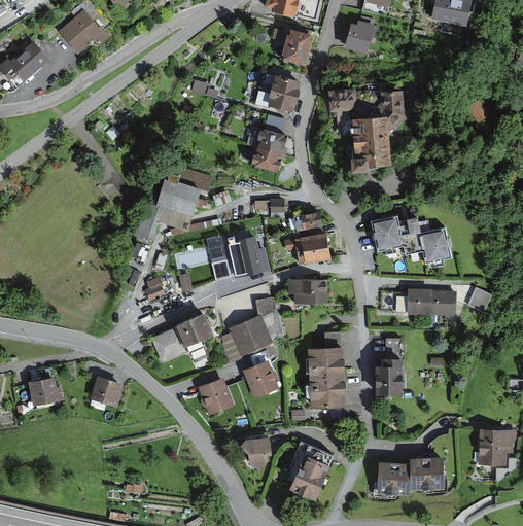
[(114,0),(125,11),(137,0),(114,0)]
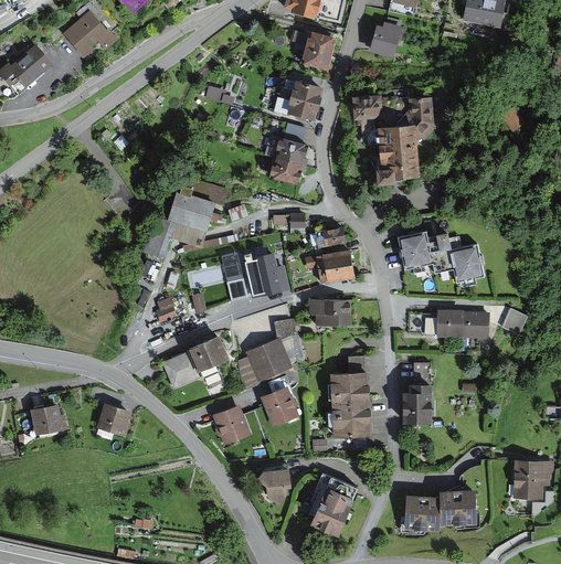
[(284,0),(282,8),(335,21),(340,0),(284,0)]
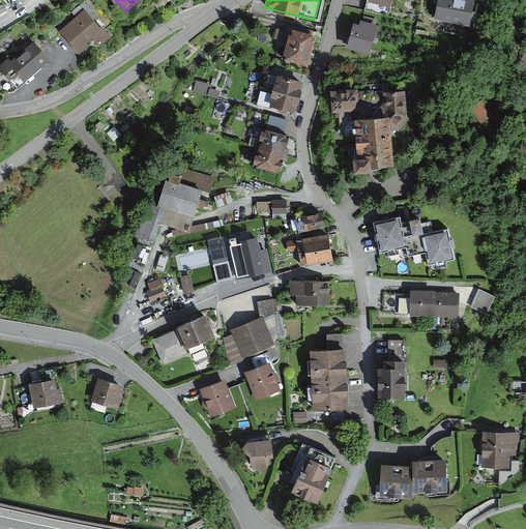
[(363,0),(362,3),(361,7),(385,15),(390,0),(363,0)]
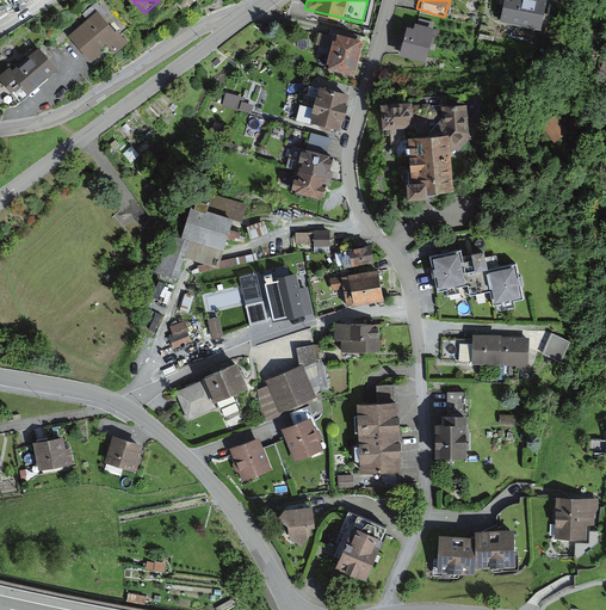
[(549,12),(517,5),(514,18),(501,14),(496,36),(542,45),(549,12)]
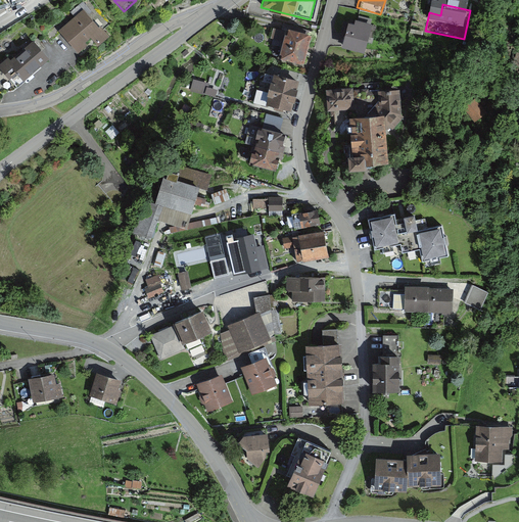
[(110,34),(86,7),(60,31),(85,57),(110,34)]
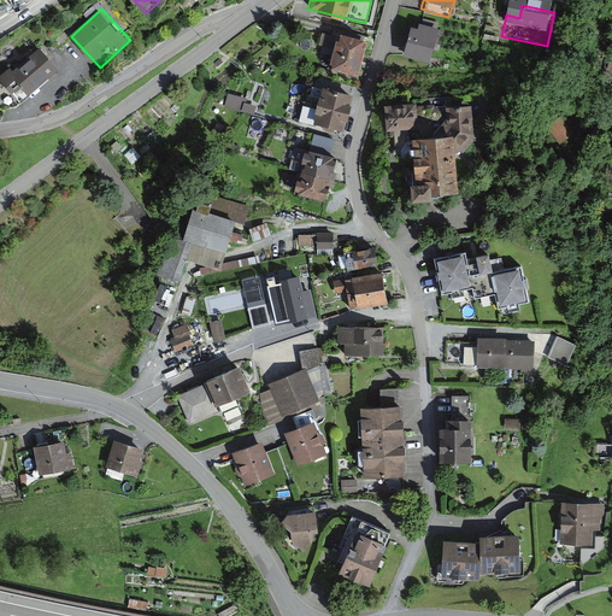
[(437,35),(409,28),(401,59),(430,66),(437,35)]
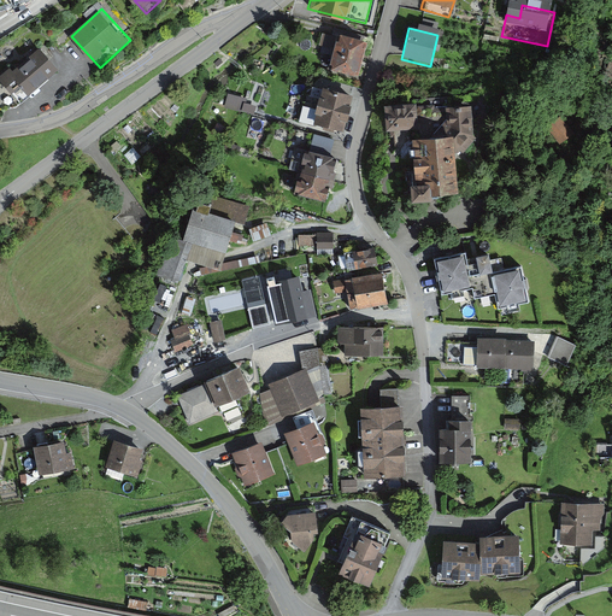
[(580,36),(568,31),(559,54),(571,59),(580,36)]
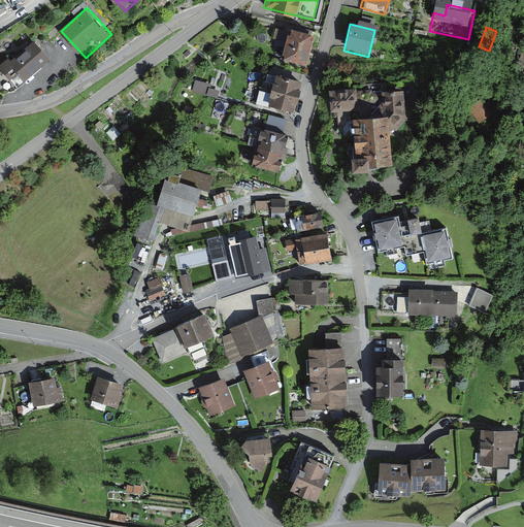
[(302,66),(309,36),(285,30),(277,60),(302,66)]
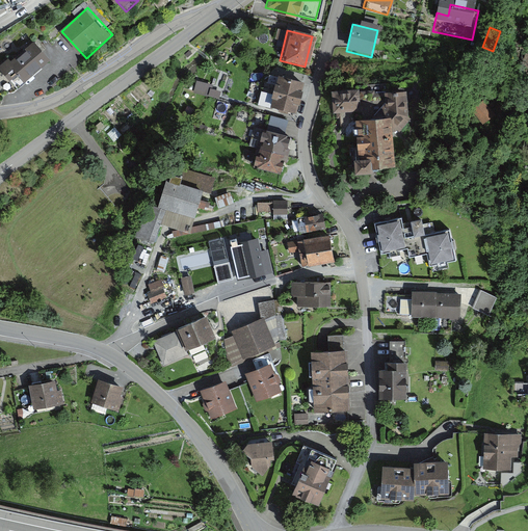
[(53,60),(37,41),(2,67),(18,86),(53,60)]
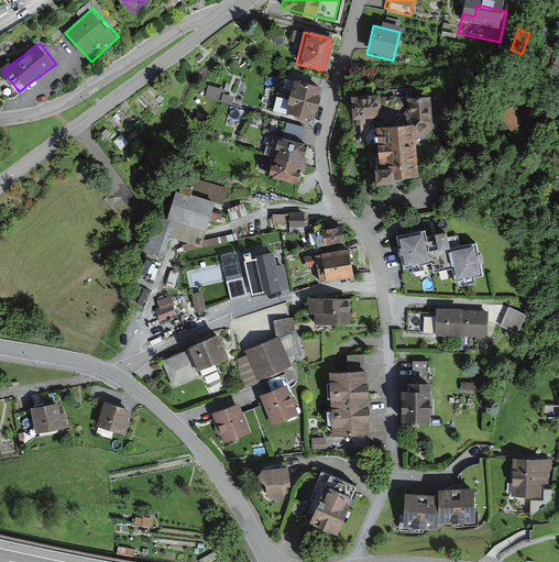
[(310,118),(317,86),(291,79),(284,111),(310,118)]
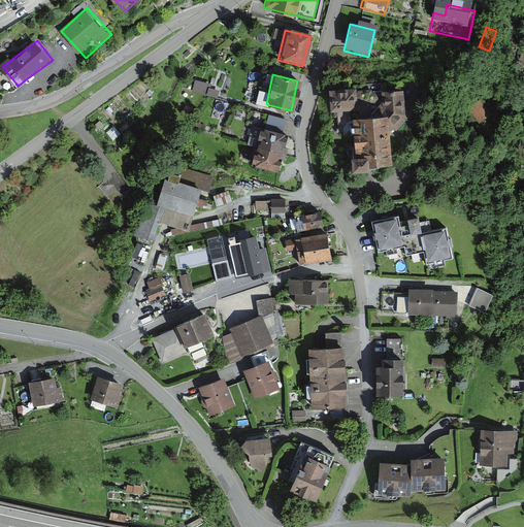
[(210,80),(194,76),(190,89),(204,93),(206,85),(209,86),(210,80)]
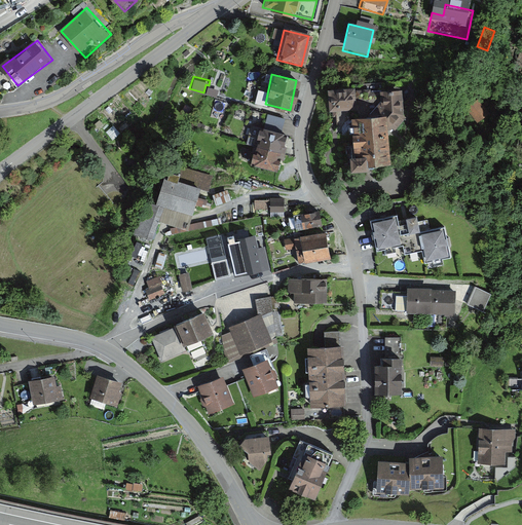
[(206,85),(204,94),(215,96),(217,87),(206,85)]
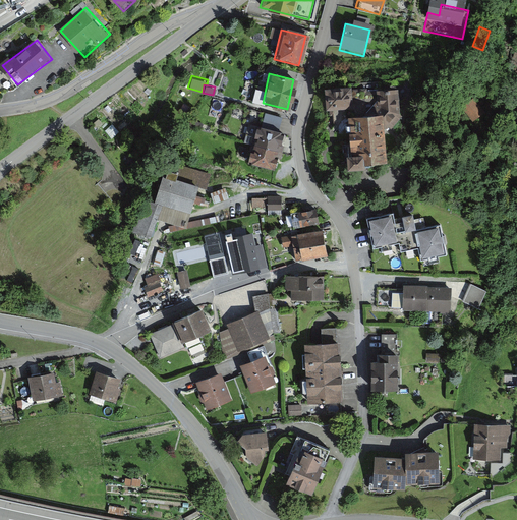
[(346,90),(323,92),(324,110),(348,108),(346,90)]
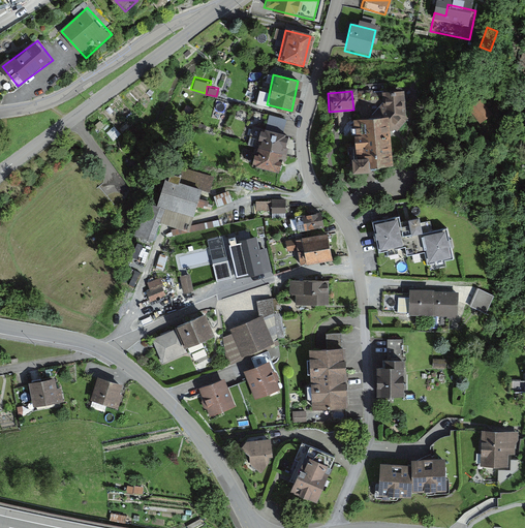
[(351,163),(351,174),(363,173),(363,168),(385,166),(383,138),(401,119),(400,93),(380,94),(381,109),(369,122),(351,123),(354,163),(351,163)]
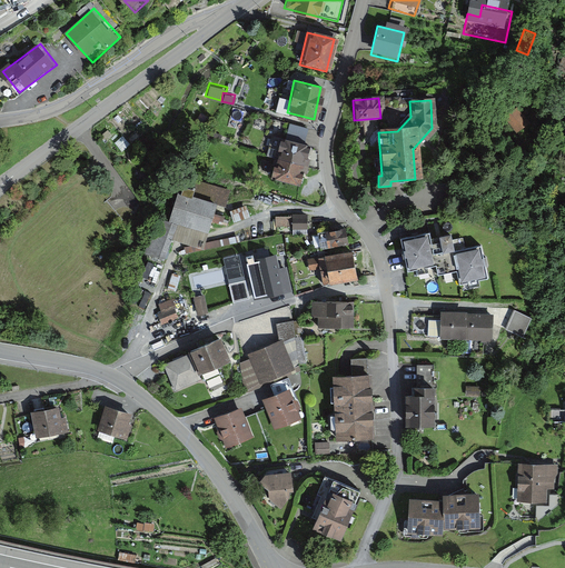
[(514,109),(503,118),(513,130),(524,122),(514,109)]
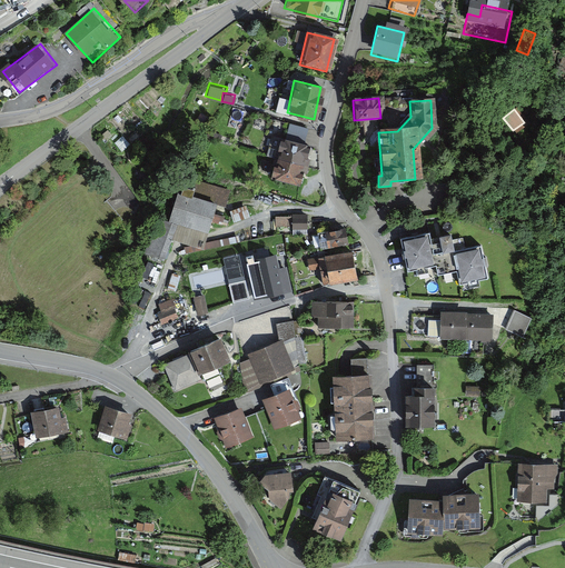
[(279,139),(276,156),(304,162),(307,146),(279,139)]
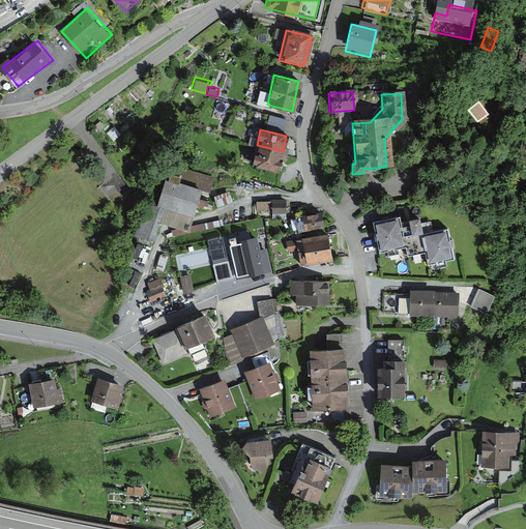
[(278,170),(283,151),(257,145),(252,164),(278,170)]
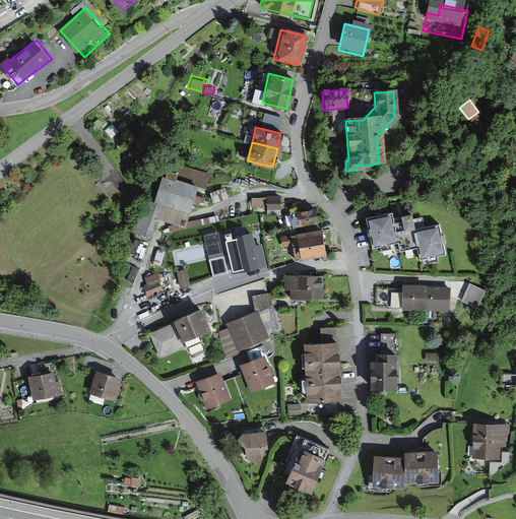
[(145,190),(132,219),(149,226),(158,208),(185,220),(188,214),(204,180),(172,165),(157,196),(145,190)]
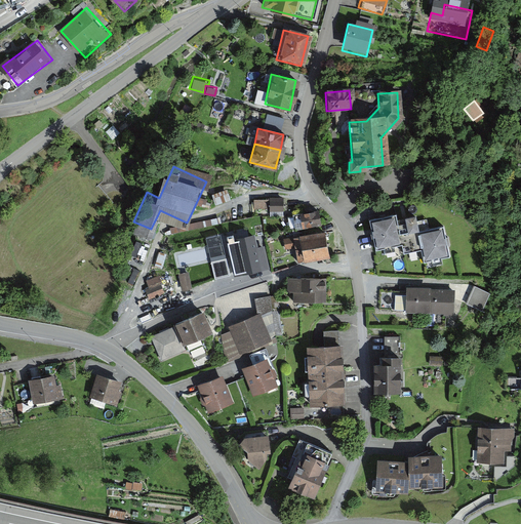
[(314,211),(288,214),(290,229),(315,226),(314,211)]
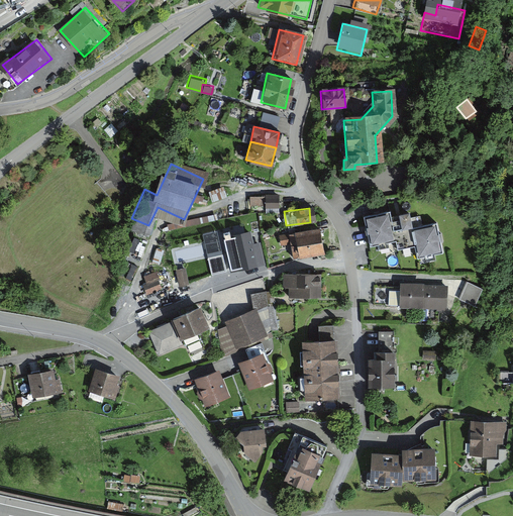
[(398,212),(366,218),(372,253),(404,248),(399,216),(398,212)]
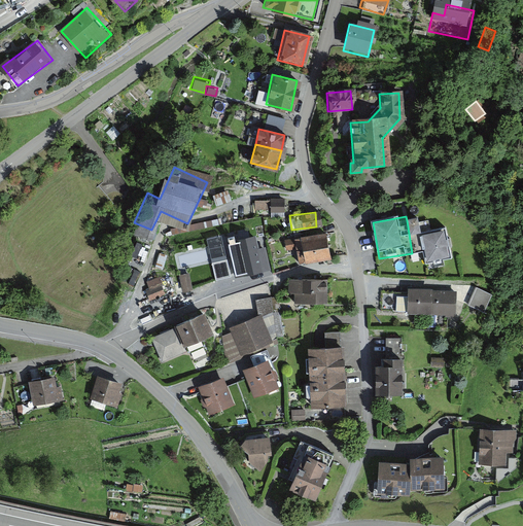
[(426,216),(407,220),(412,253),(431,249),(429,234),(426,216)]
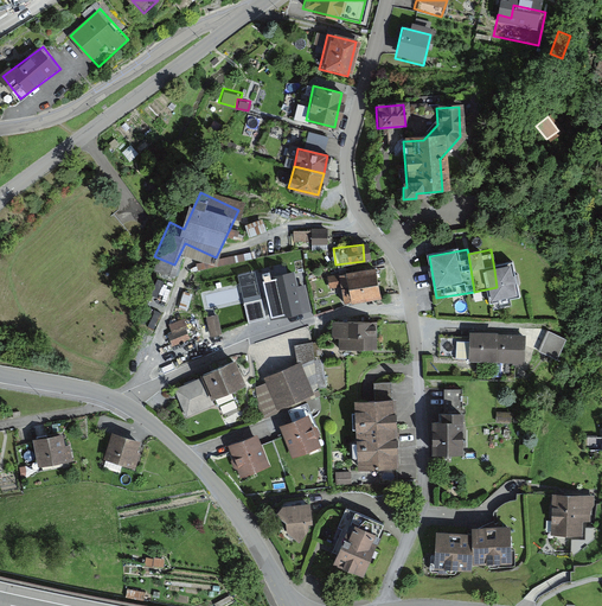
[(522,265),(494,269),(497,287),(500,304),(527,299),(522,265)]
